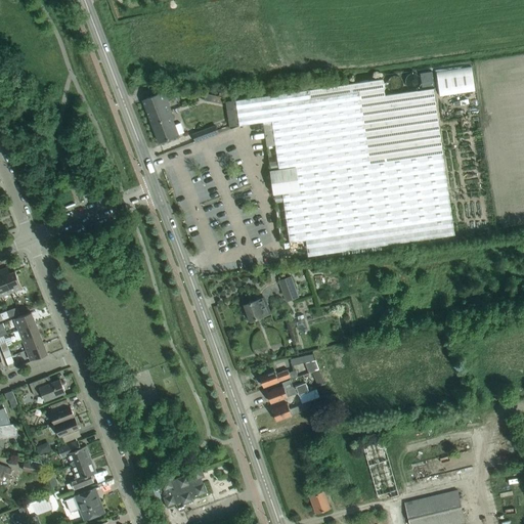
[(436,71),(440,96),(476,91),(472,66),(436,71)]
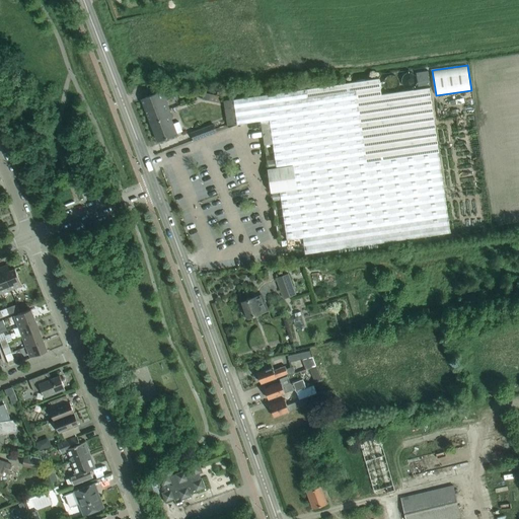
[(431,87),(381,94),(378,78),(233,99),(237,124),(269,119),(276,167),(268,168),(272,192),(280,191),(287,239),(304,237),(306,252),(452,230),(431,87)]
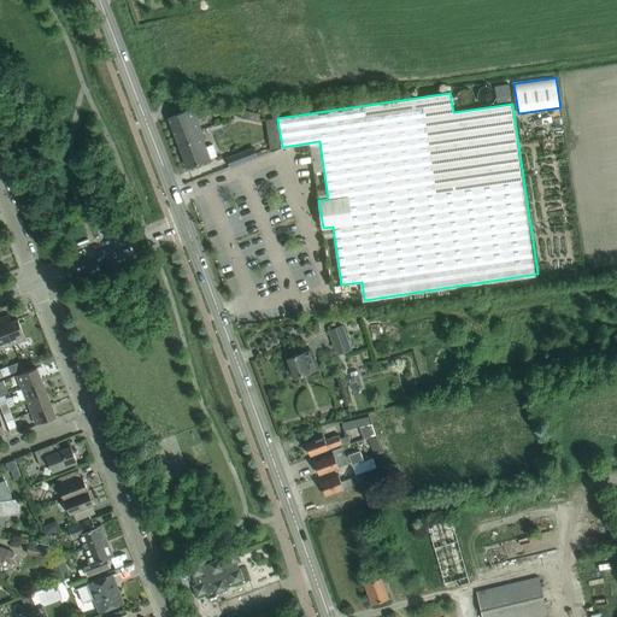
[(205,139),(193,109),(169,117),(187,168),(217,156),(212,145),(204,147),(201,140),(205,139)]
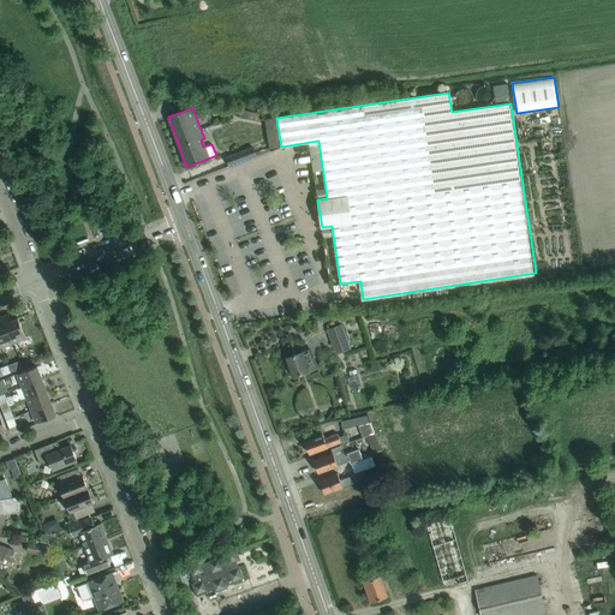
[(226,157),(230,166),(256,156),(252,147),(226,157)]
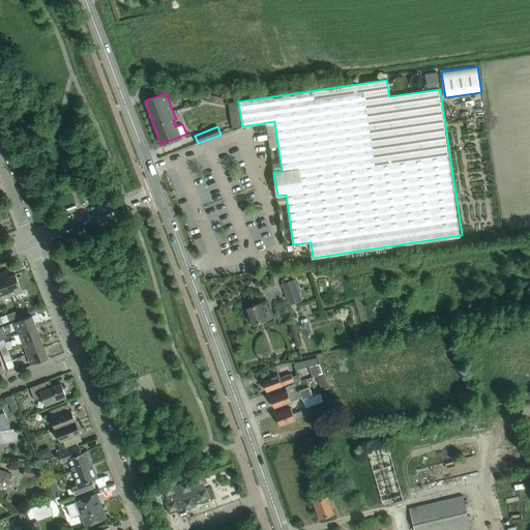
[(7,270),(2,272),(11,295),(22,291),(16,274),(9,276),(7,270)]
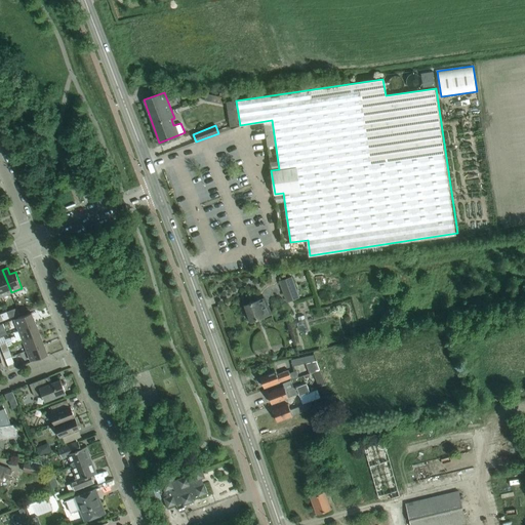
[(11,292),(2,270),(0,270),(0,293),(1,296),(11,292)]
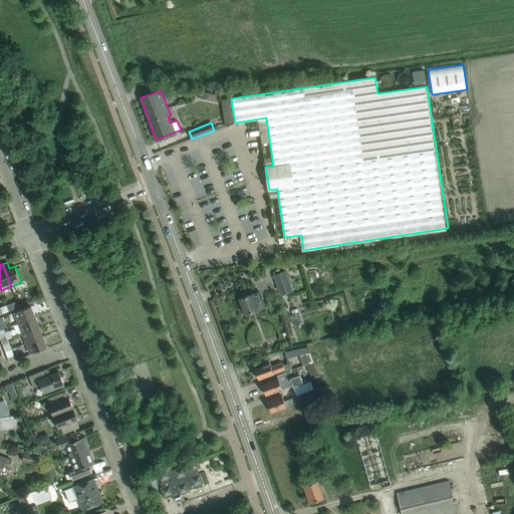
[(285,271),(272,276),(280,295),(292,291),(285,271)]
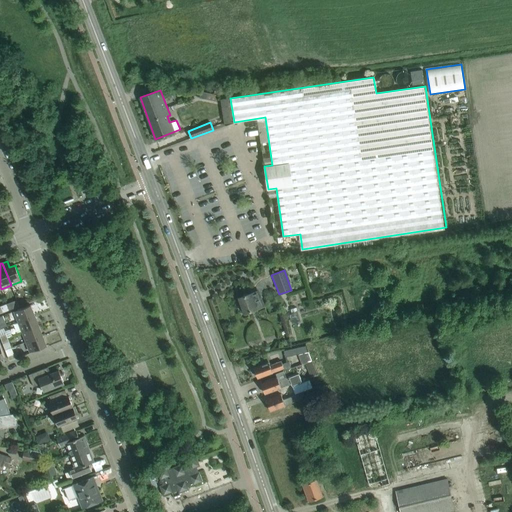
[(244,313),(256,309),(256,308),(263,306),(257,291),(238,298),(239,299),(237,301),(239,305),(241,305),(244,313)]
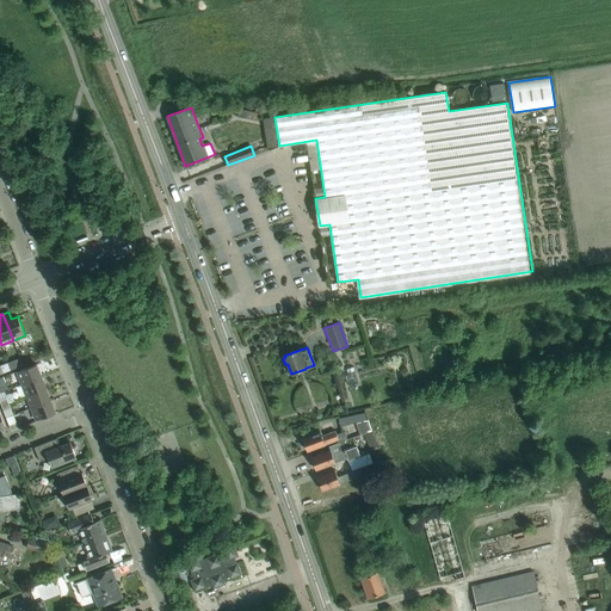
[(17,371),(22,383),(41,376),(36,364),(17,371)]
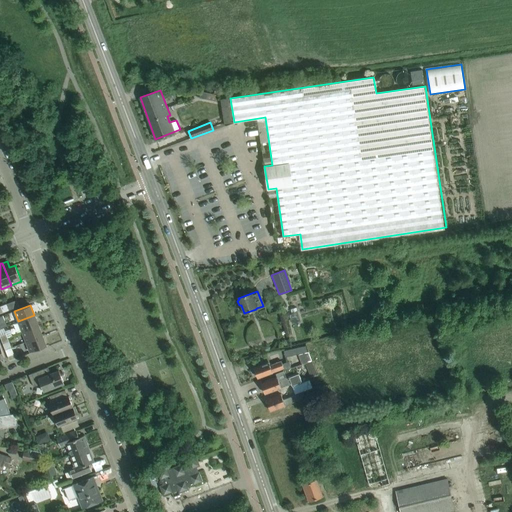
[(296,322),(303,320),(300,310),(293,312),(296,322)]
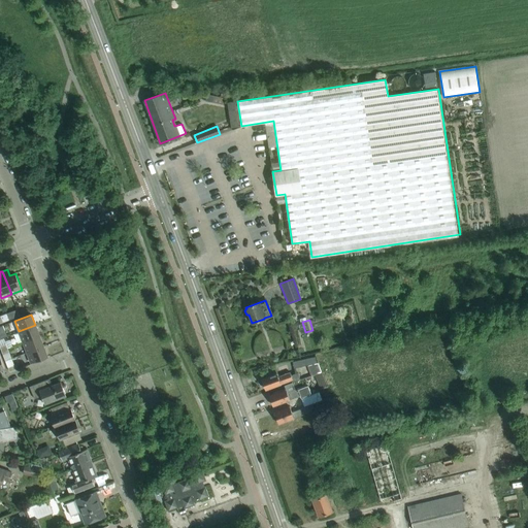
[(39,335),(35,325),(19,331),(23,342),(39,335)]
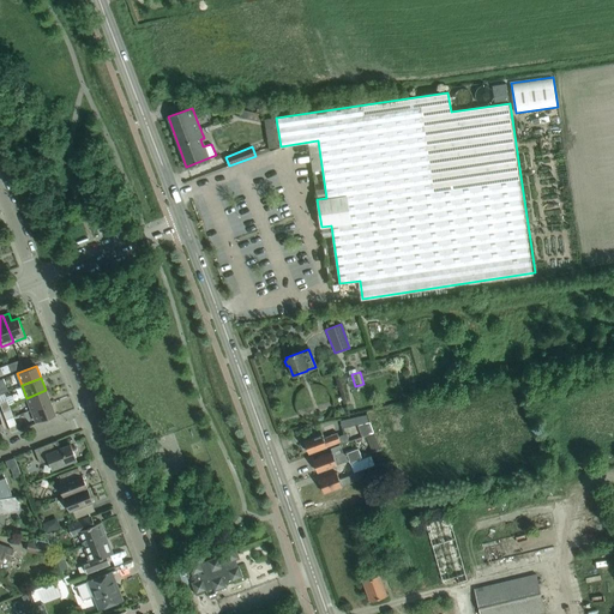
[(50,402),(46,390),(26,398),(31,410),(50,402)]
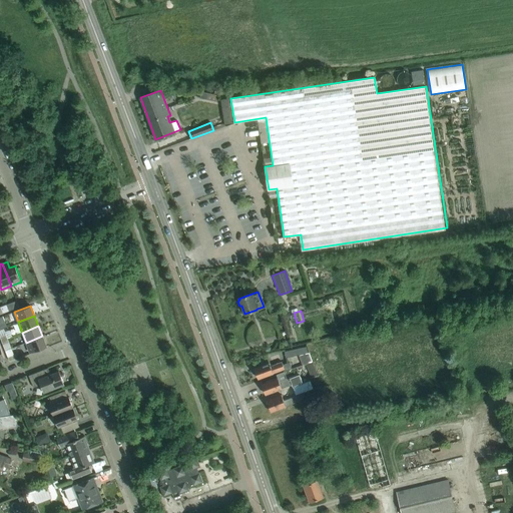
[(46,347),(42,336),(26,343),(30,353),(46,347)]
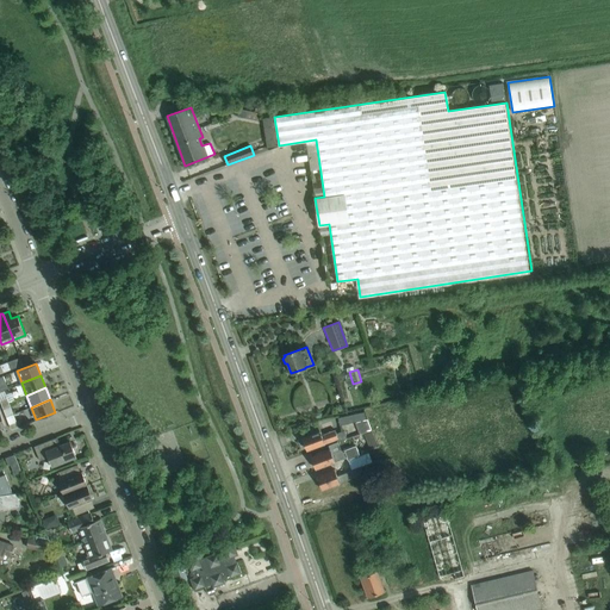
[(366,419),(363,411),(338,417),(340,425),(366,419)]
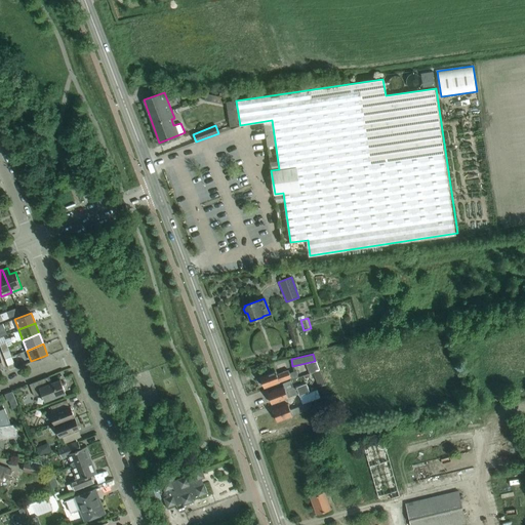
[(320,364),(313,366),(316,374),(322,373),(320,364)]
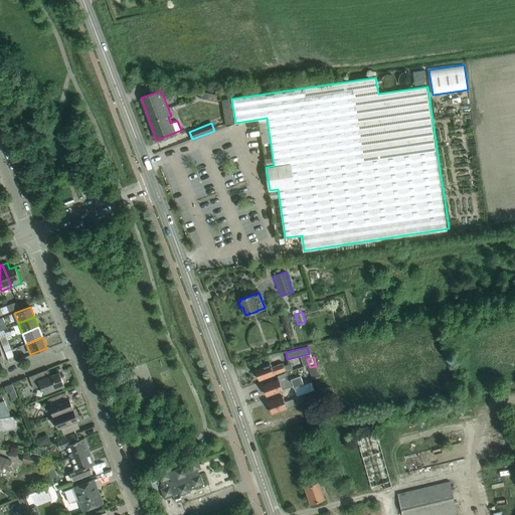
[(405,374),(418,369),(415,361),(402,366),(405,374)]
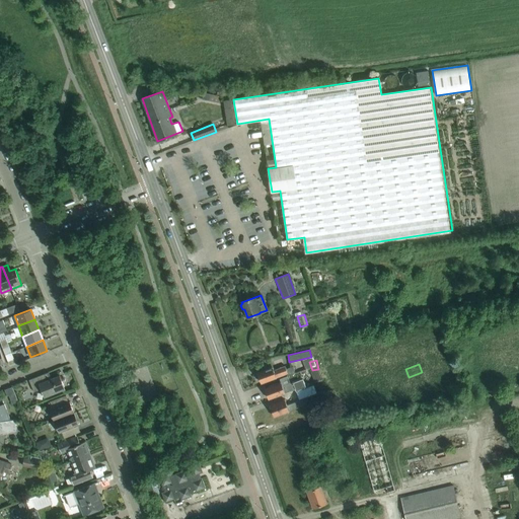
[(262,383),(286,374),(287,376),(290,374),(295,373),(293,366),(286,369),(285,366),(273,370),(272,367),(257,373),(262,383)]
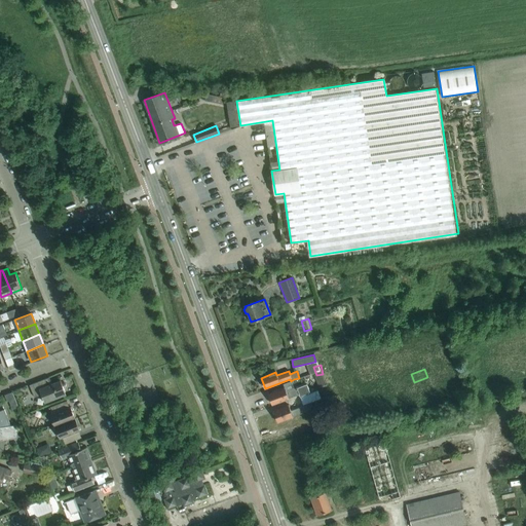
[(333,372),(327,374),(330,386),(337,384),(333,372)]
